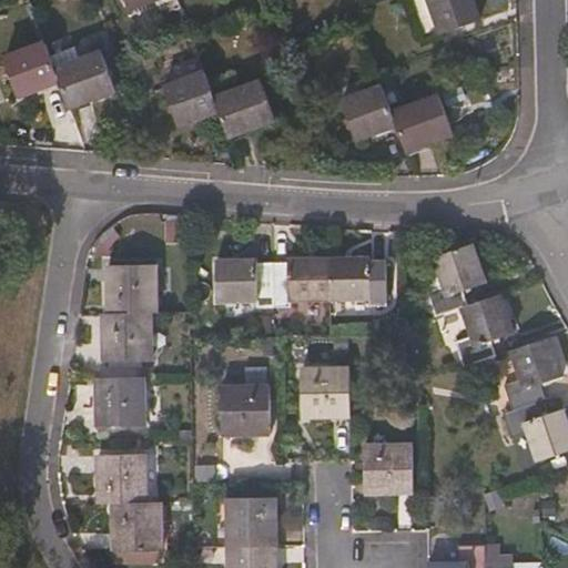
[(156,0),(124,0),(129,11),(156,0)]
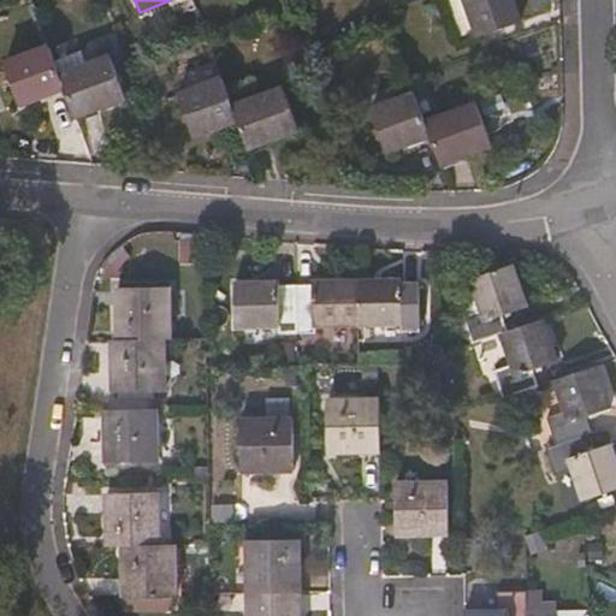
[(519,23),(509,0),(462,0),(478,39),(519,23)]
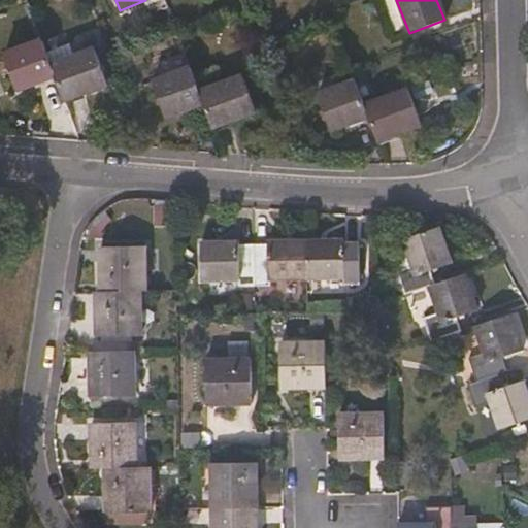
[(56,77),(46,53),(42,41),(4,55),(17,91),(56,77)]
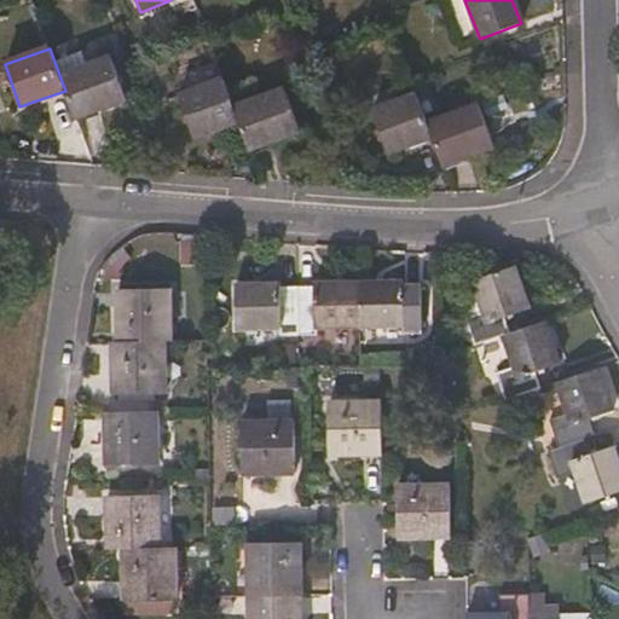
[(126,99),(110,57),(88,64),(84,51),(55,62),(65,91),(75,119),(126,99)]
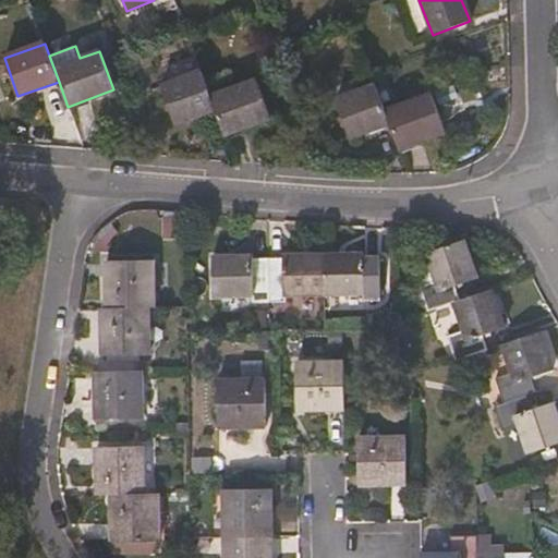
[(216,110),(210,97),(195,56),(166,68),(171,83),(160,87),(173,125),(216,110)]
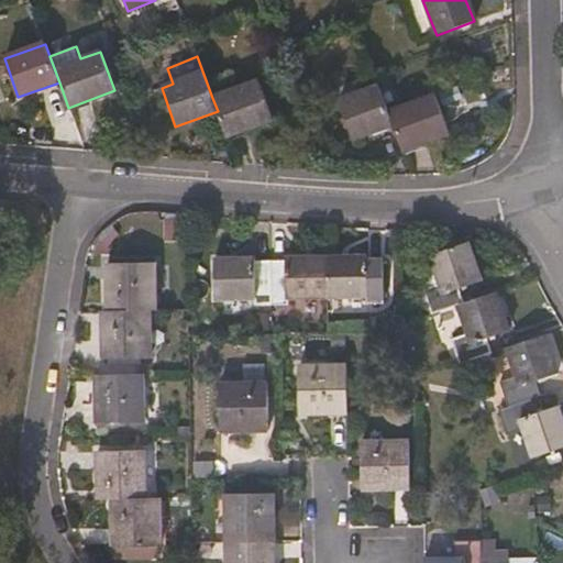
[(272,119),(258,80),(212,98),(218,111),(227,136),(272,119)]
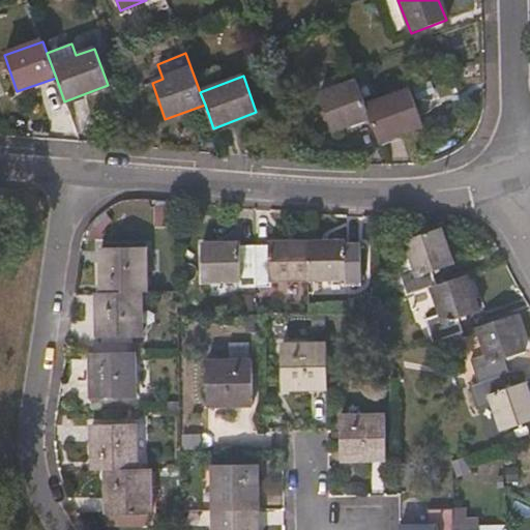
[(369,118),(365,108),(356,83),(318,95),(331,131),(369,118)]
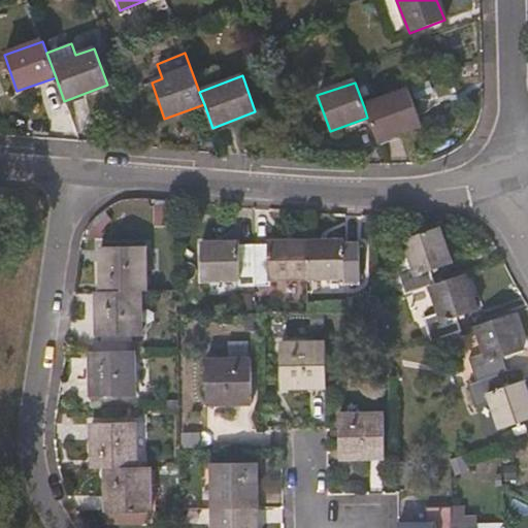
[(420,126),(407,90),(364,107),(367,118),(376,142),(420,126)]
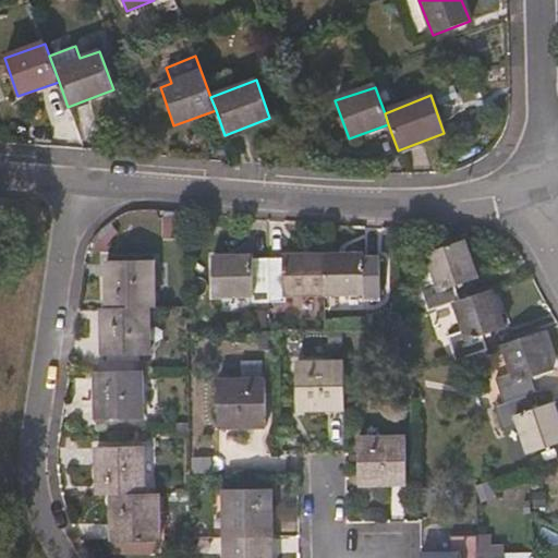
[(181,241),(182,220),(164,219),(162,240),(181,241)]
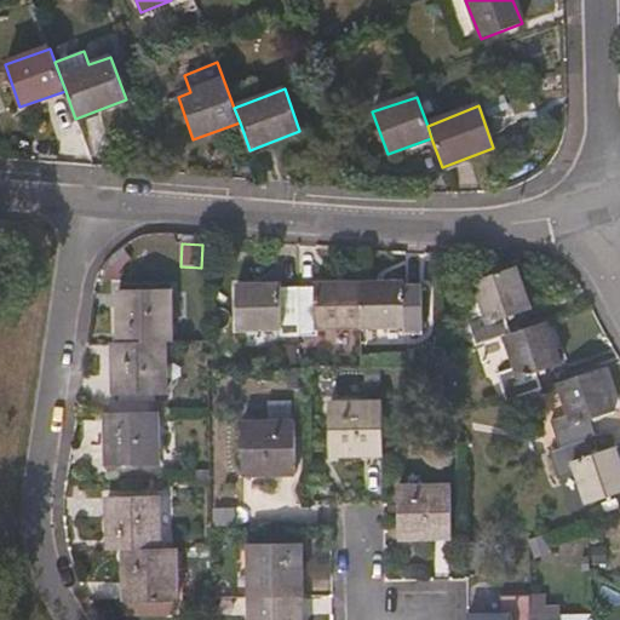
[(528,309),(515,268),(460,286),(460,304),(472,345),(501,337),(510,333),(506,317),(528,309)]
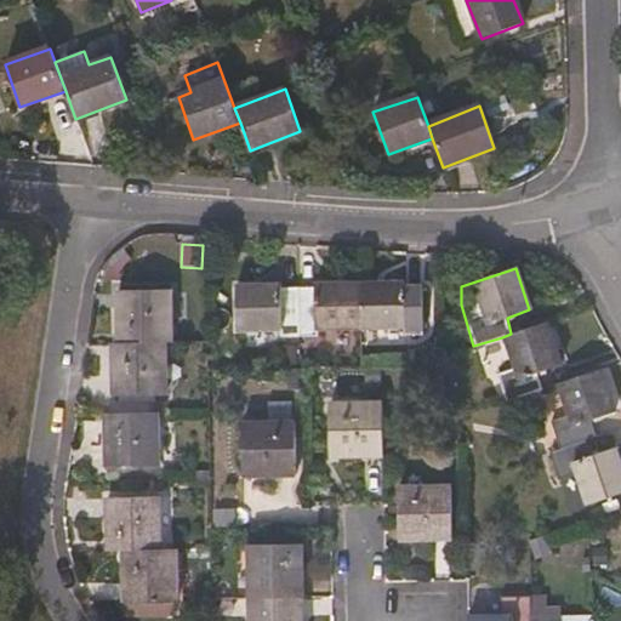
[(420,336),(419,285),(403,285),(402,283),(358,284),(359,330),(403,329),(403,336),(420,336)]
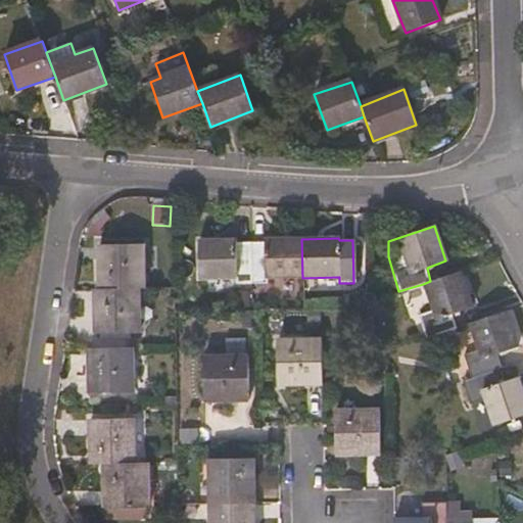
[(302,278),(301,239),(266,239),(264,242),(249,242),(250,285),(267,284),(266,278),(302,278)]
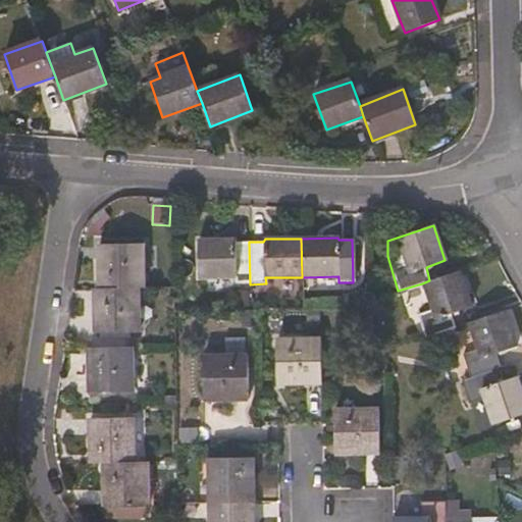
[(250,284),(249,242),(237,242),(233,240),(198,241),(198,273),(198,279),(226,278),(235,278),(236,283),(250,284)]
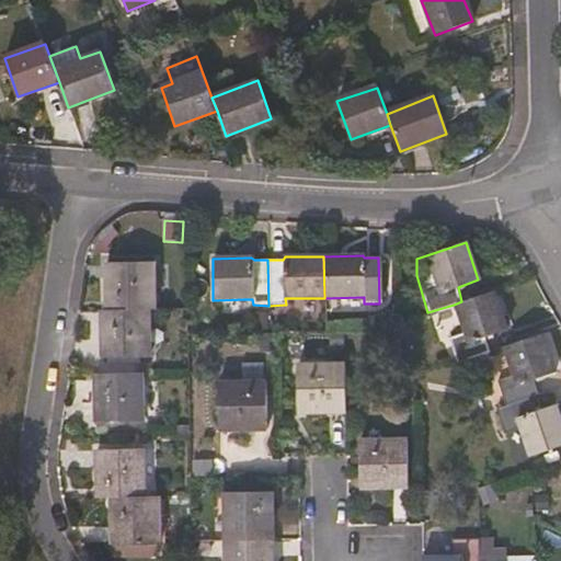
[(152,310),(152,263),(105,263),(105,310),(147,310),(152,310)]
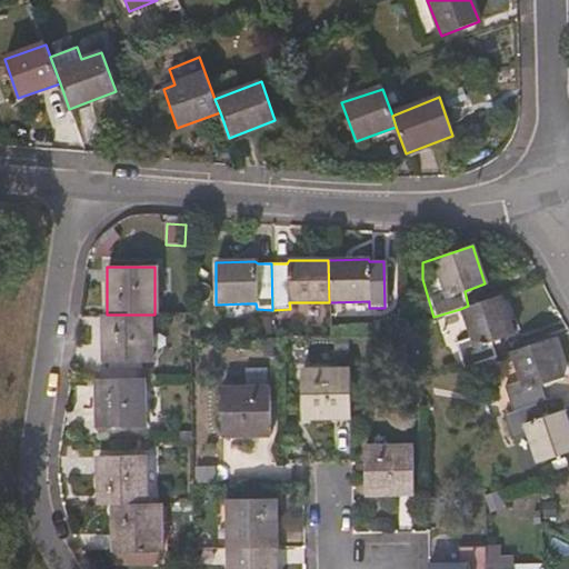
[(513,335),(500,296),(468,306),(460,309),(462,315),(469,335),(452,341),(462,369),(483,361),(496,358),(490,343),(513,335)]
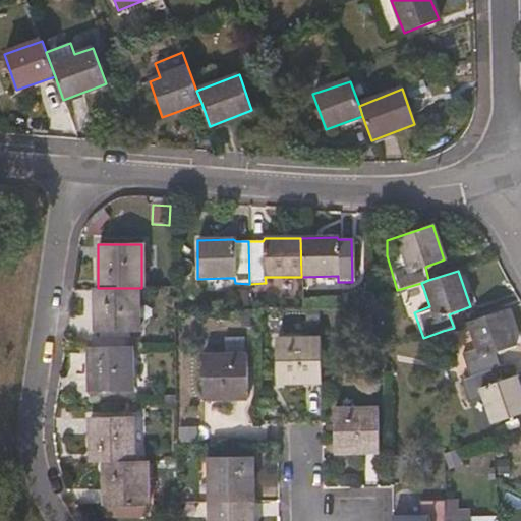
[(137,332),(136,288),(98,288),(93,288),(94,333),(137,332)]
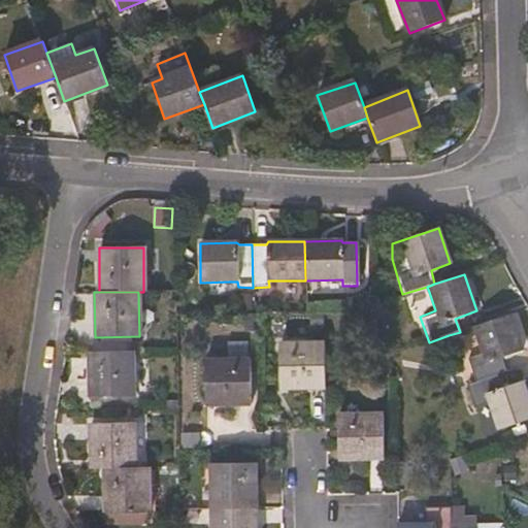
[(522,350),(509,315),(474,327),(482,353),(467,358),(474,383),(497,375),(506,371),(501,357),(522,350)]
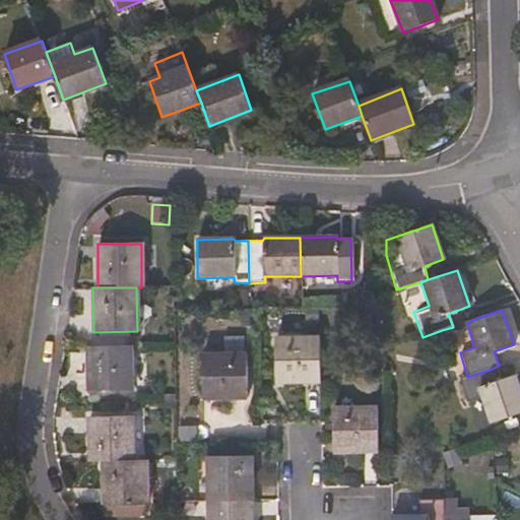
[(320,381),(319,337),(275,338),(275,348),(266,349),(267,361),(275,362),(275,382),(320,381)]
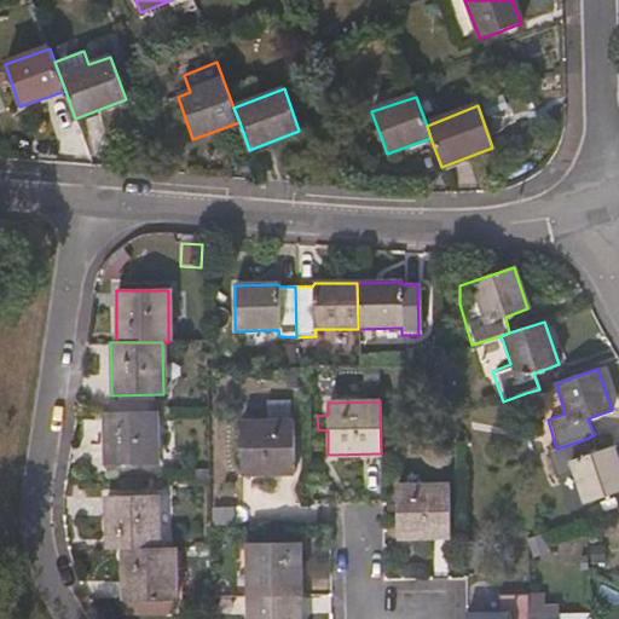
[(156,464),(156,411),(104,414),(105,466),(156,464)]
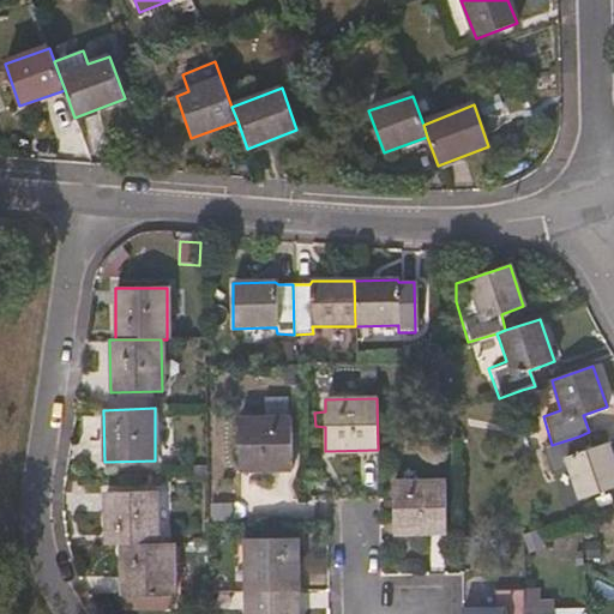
[(293,470),(290,420),(239,420),(240,471),(293,470)]
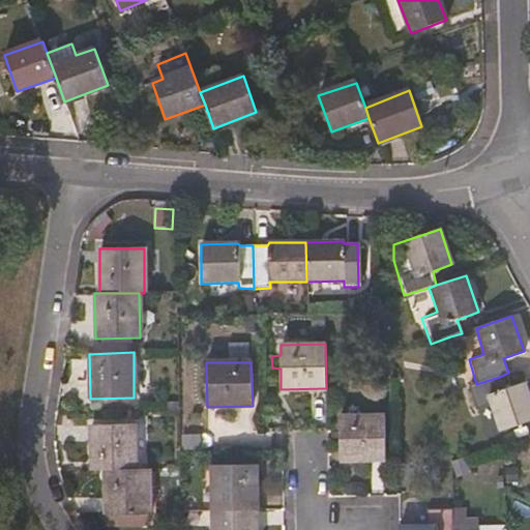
[(529,420),(529,401),(524,383),(503,390),(499,377),(476,384),(467,387),(475,410),(492,406),(500,432),(529,420)]
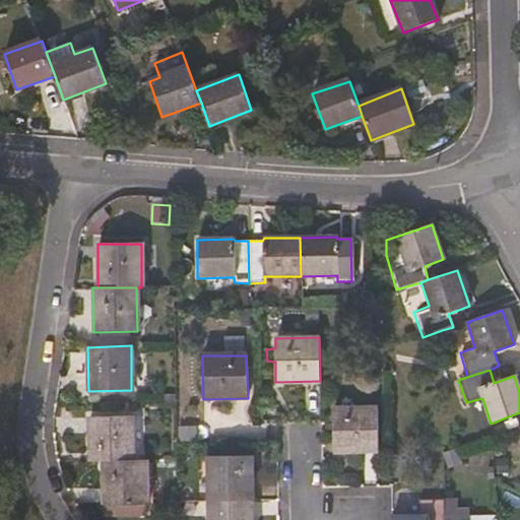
[(377,452),(376,408),(333,409),(334,452),(377,452)]
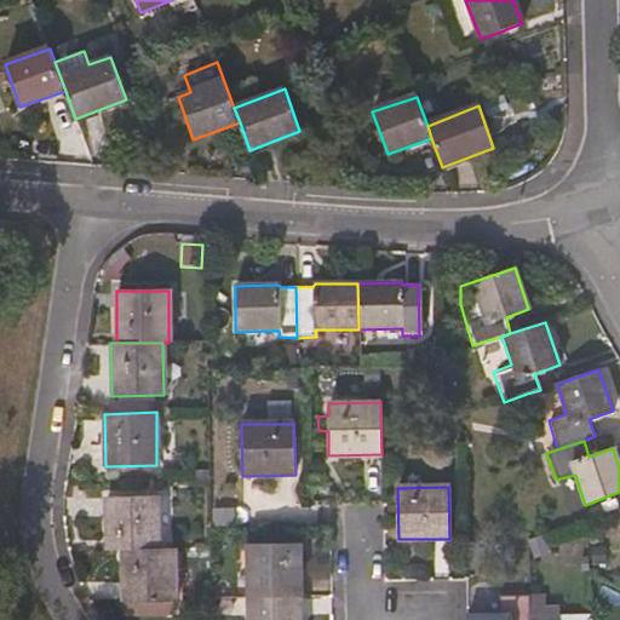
[(159,549),(158,497),(105,498),(105,551),(120,550),(159,549)]
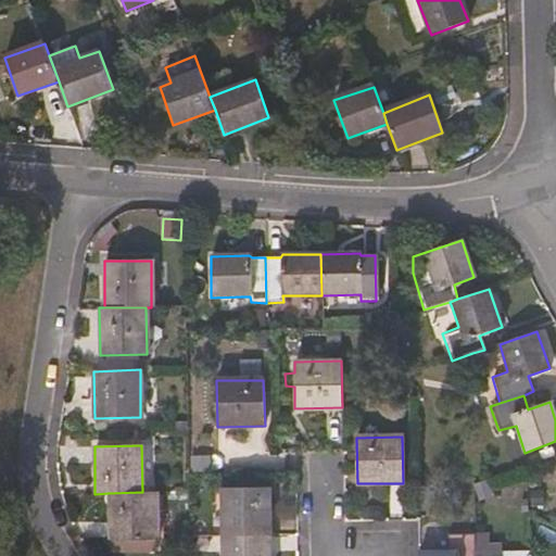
[(269,534),(269,488),(223,489),(224,535),(269,534)]
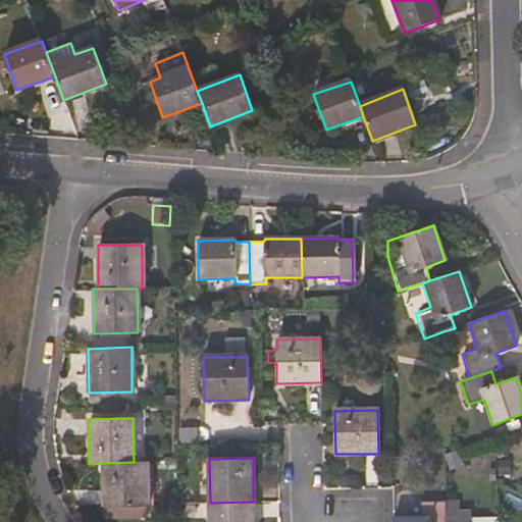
[(105,517),(114,516),(114,518),(145,517),(145,506),(147,506),(146,462),(134,462),(101,463),(103,507),(104,507),(105,517)]
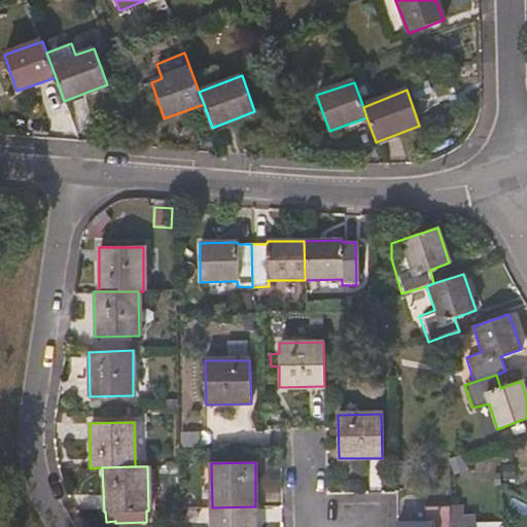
[(340,468),(324,473),(330,490),(345,484),(340,468)]
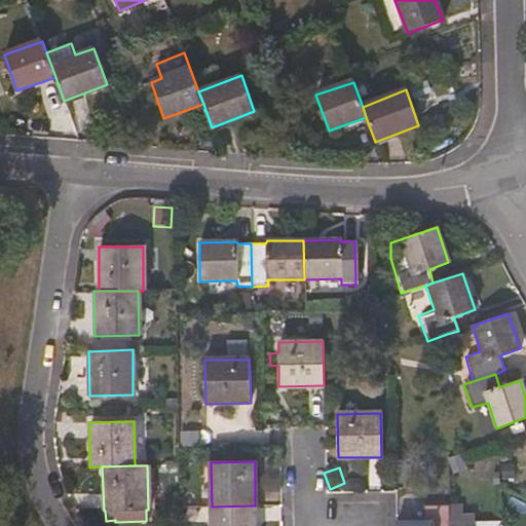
[(448,525),(448,504),(423,505),(423,522),(396,521),(395,525),(448,525)]
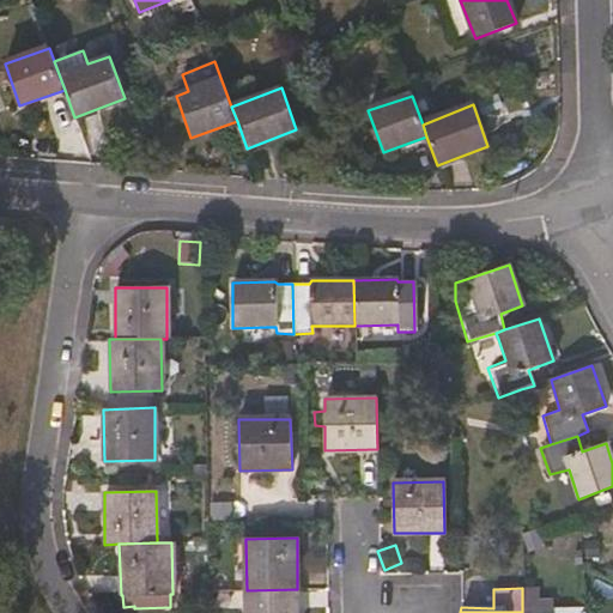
[(297,612),(297,589),(247,590),(246,612),(297,612)]
